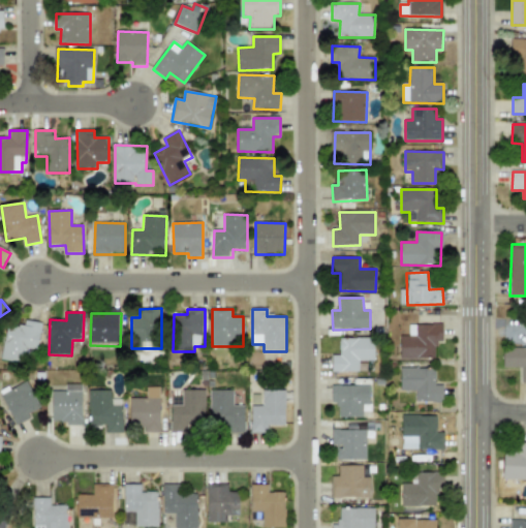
[(3,361),(25,363),(27,348),(38,350),(42,323),(25,321),(24,328),(7,325),(3,361)]
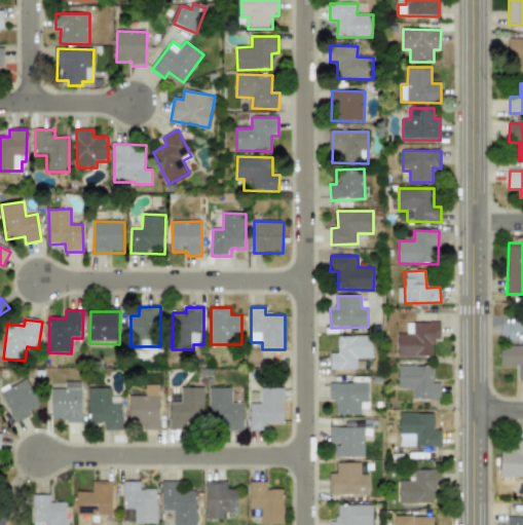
[(441,323),(407,324),(408,334),(399,334),(399,357),(435,357),(435,340),(441,340),(441,323)]
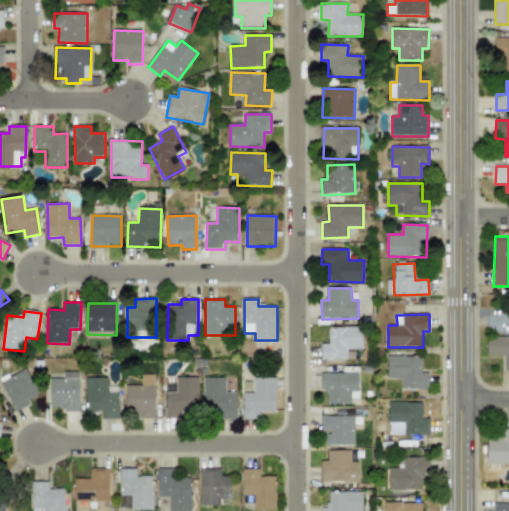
[(322,344),(322,360),(348,361),(348,350),(363,350),(363,328),(329,328),(329,344),(322,344)]
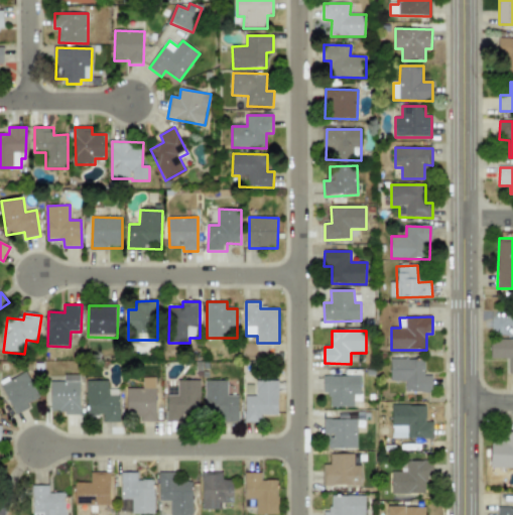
[(497,340),(512,340),(512,375),(512,363),(496,362),(497,340)]
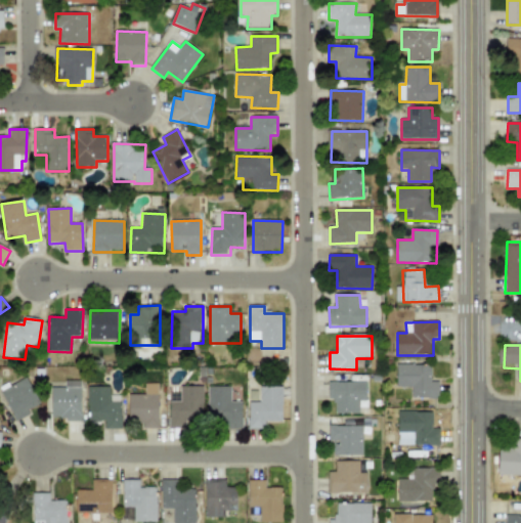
[(439,399),(439,382),(432,382),(432,364),(397,365),(397,388),(413,387),(413,399),(439,399)]
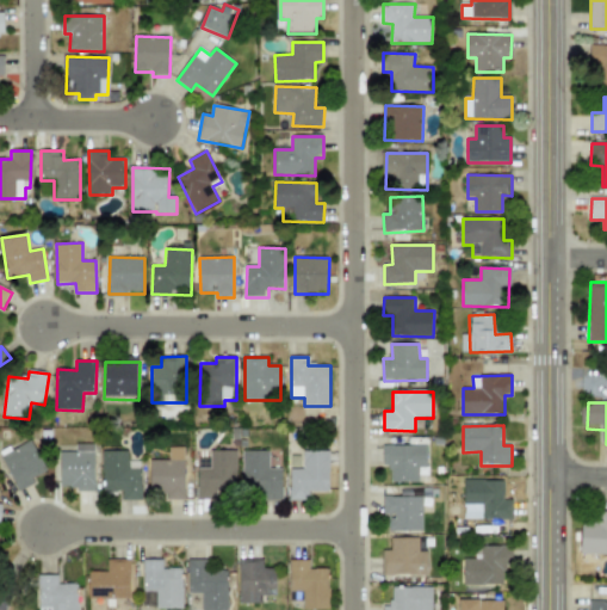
[(0,455),(20,492),(37,484),(35,479),(49,470),(31,438),(0,455)]
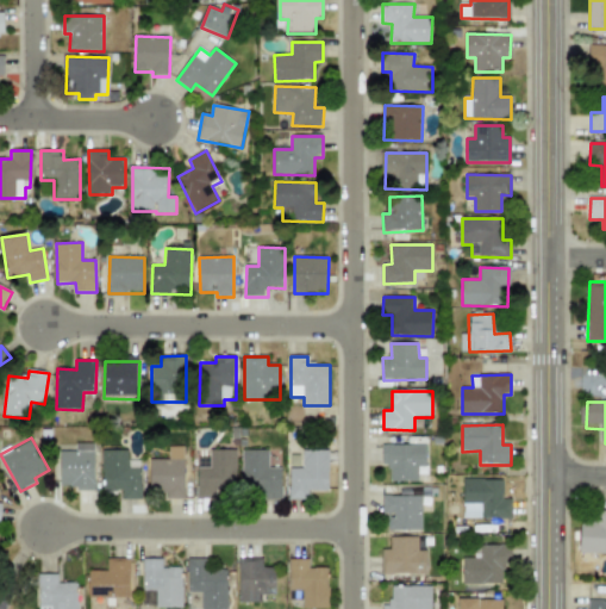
[(61,489),(97,489),(95,443),(76,443),(76,452),(61,452),(61,489)]
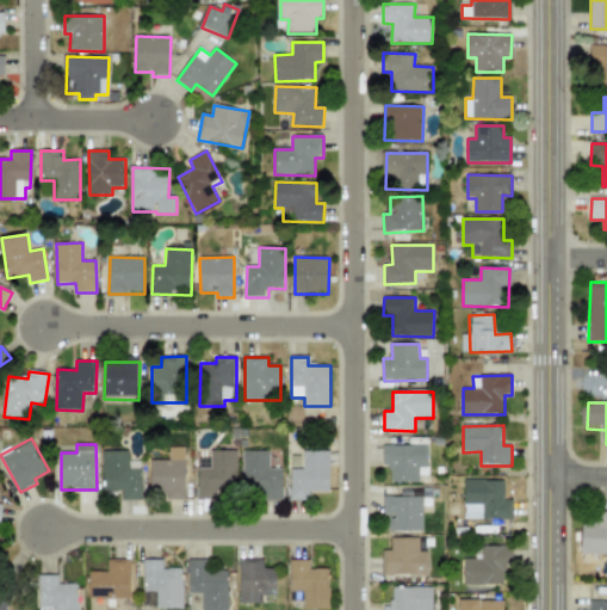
[(391,482),(420,482),(420,468),(428,469),(428,447),(384,445),(384,468),(391,468),(391,482)]
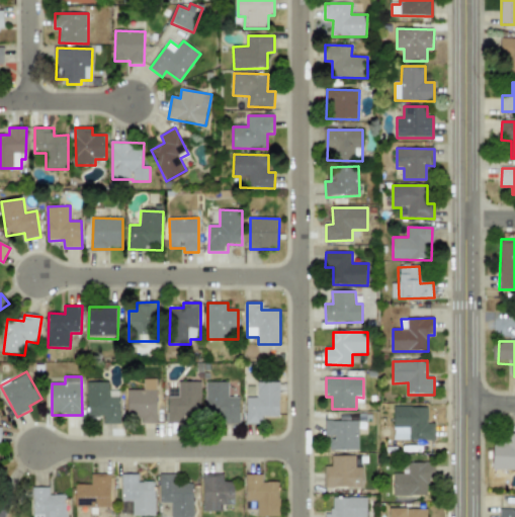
[(127,391),(129,419),(142,419),(142,424),(158,424),(157,379),(145,379),(145,390),(127,391)]
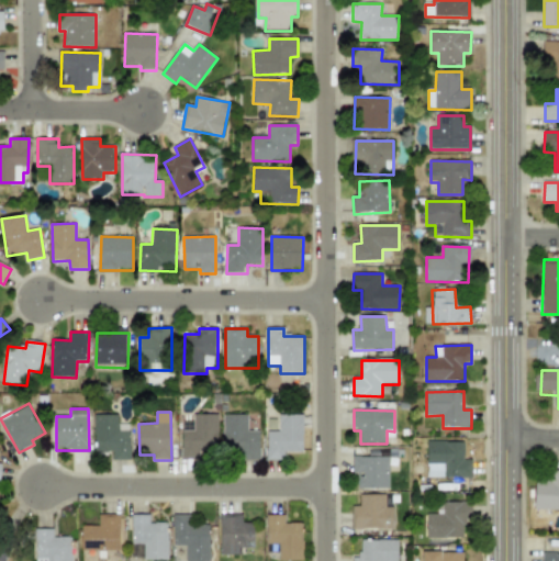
[(182,457),(217,458),(219,415),(194,414),(194,422),(183,422),(182,457)]
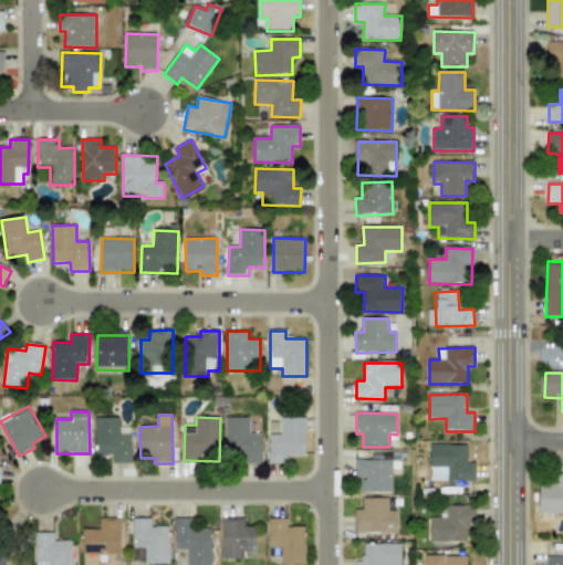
[(133,462),(132,433),(121,435),(120,418),(95,418),(96,457),(115,456),(115,462),(133,462)]
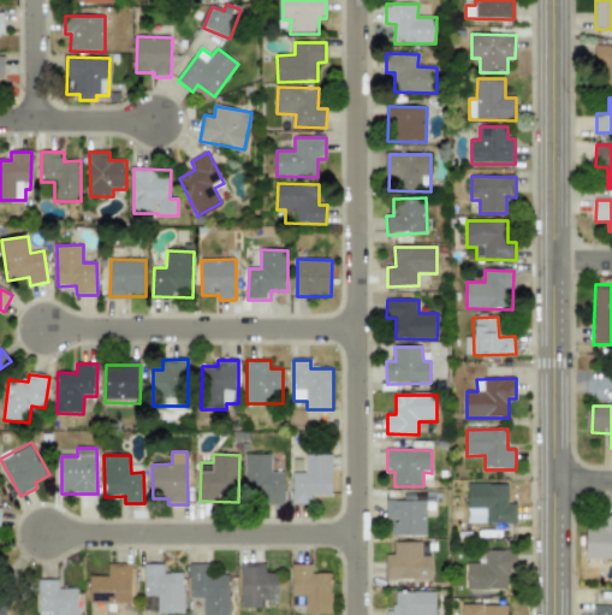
[(272,455),(247,455),(245,503),(285,503),(285,473),(272,473),(272,455)]
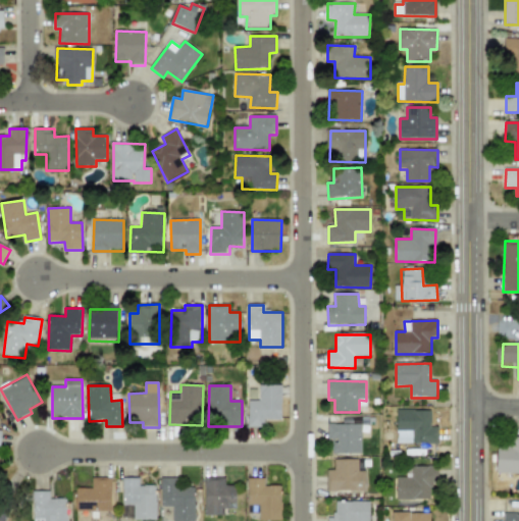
[(265,428),(265,420),(281,421),(282,385),(260,385),(260,401),(249,401),(249,427),(265,428)]
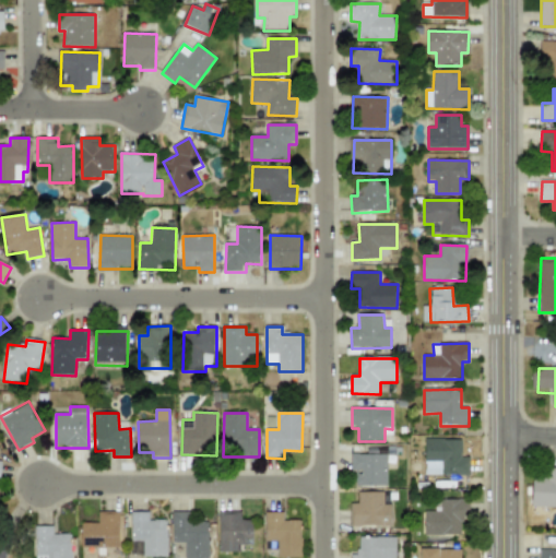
[(462,458),(463,440),(426,439),(425,475),(470,476),(471,458),(462,458)]
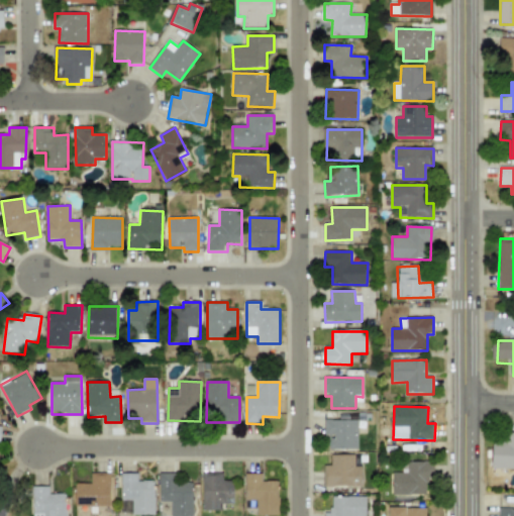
[(357,420),(344,421),(344,420),(325,420),(325,436),(329,436),(330,450),(358,449),(357,420)]
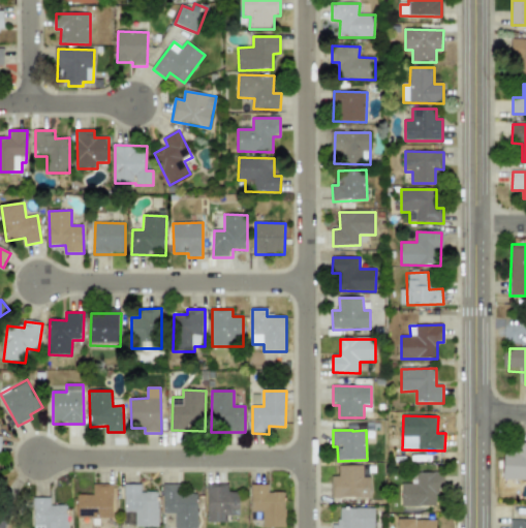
[(525,443),(515,443),(515,451),(504,451),(503,479),(525,479),(525,443)]
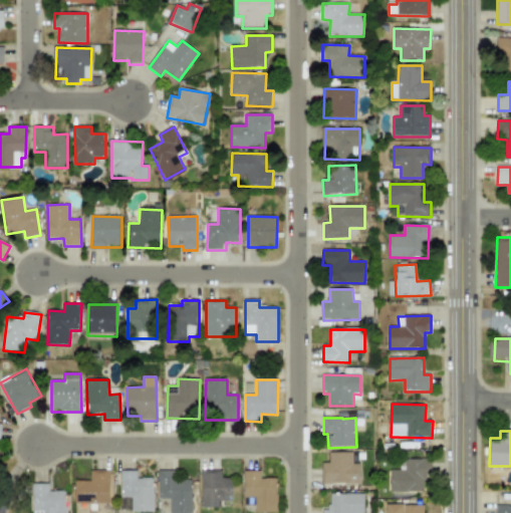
[(353,453),(329,453),(330,463),(323,463),(323,485),(359,484),(359,465),(353,465),(353,453)]
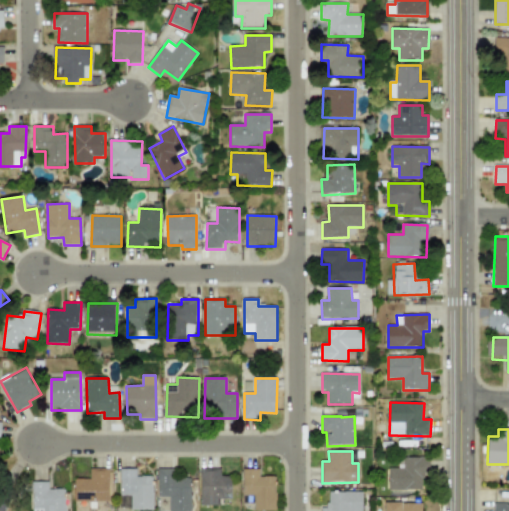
[(389,469),(390,491),(425,490),(425,478),(431,478),(430,457),(404,457),(404,468),(389,469)]
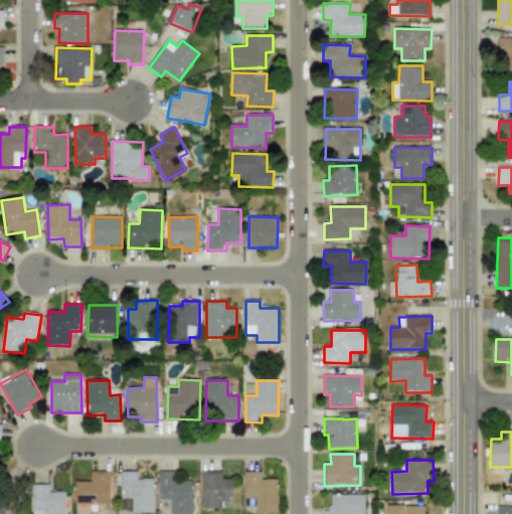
[(110,505),(111,472),(92,472),(92,482),(75,482),(75,504),(110,505)]
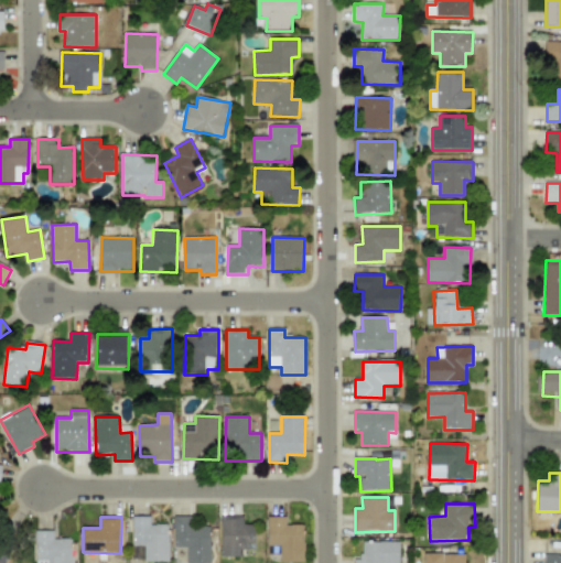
[(170,562),(169,524),(151,526),(151,517),(132,517),(133,562),(170,562)]
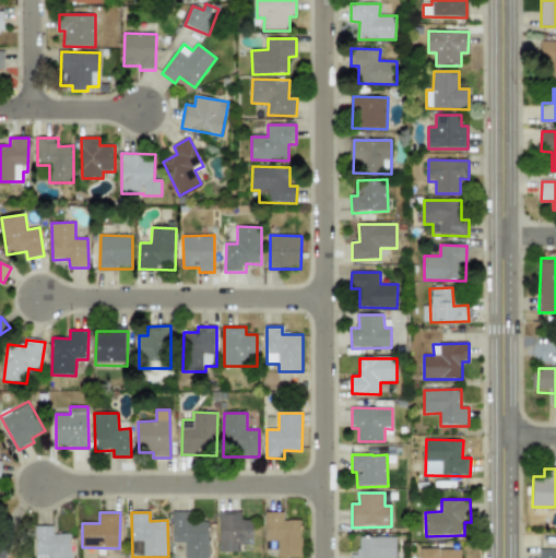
[(174,543),(186,544),(186,557),(209,557),(210,523),(189,522),(189,512),(174,512),(174,543)]
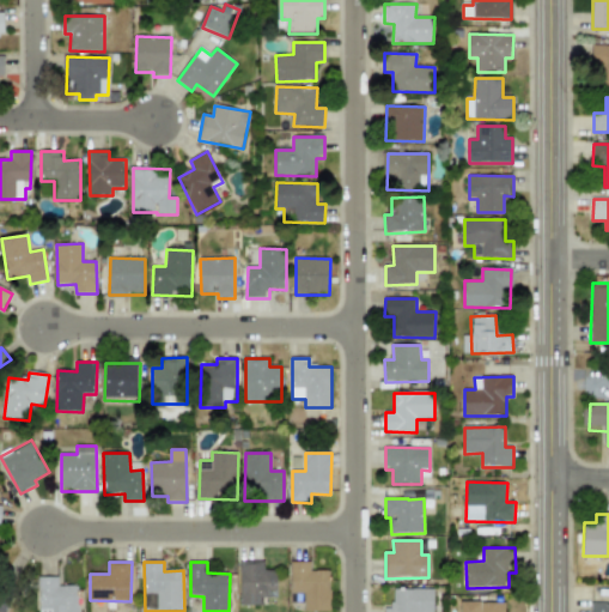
[(278,598),(276,570),(266,570),(266,562),(241,563),(242,606),(263,606),(263,598),(278,598)]
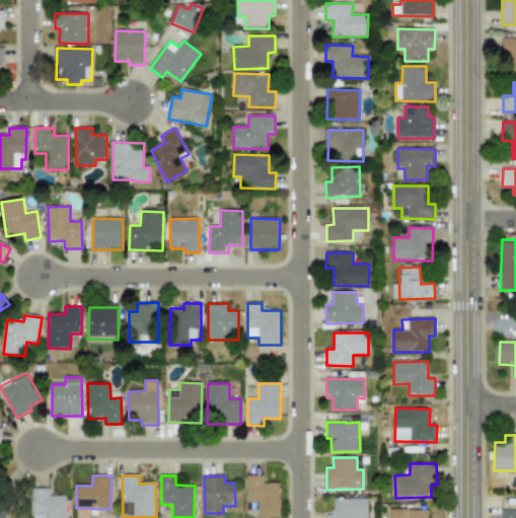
[(264,475),(247,476),(247,503),(259,502),(259,517),(281,517),(280,484),(264,484),(264,475)]
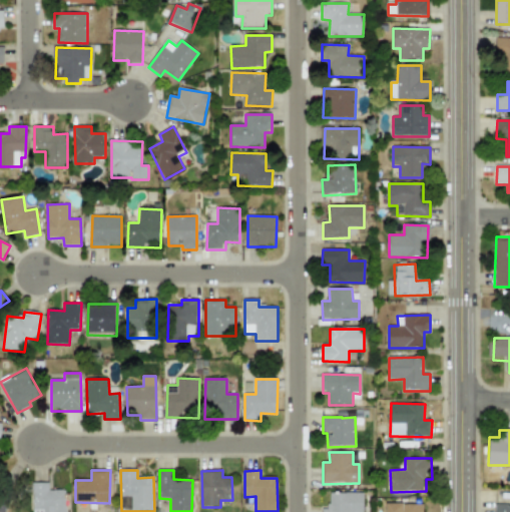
[(66,511),(66,490),(50,490),(49,483),(33,483),(33,511),(66,511)]
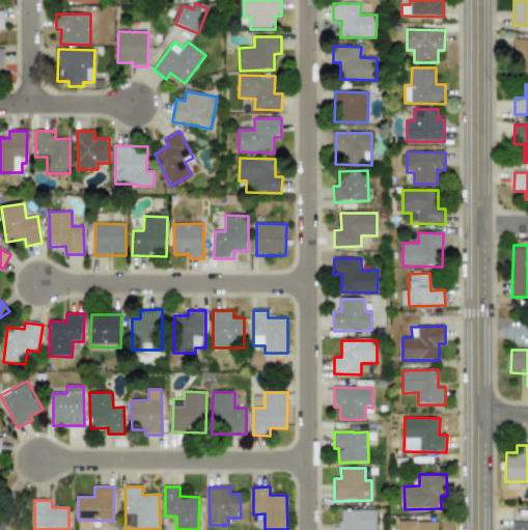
[(377,529),(377,510),(341,510),(341,527),(334,527),(334,529),(377,529)]
